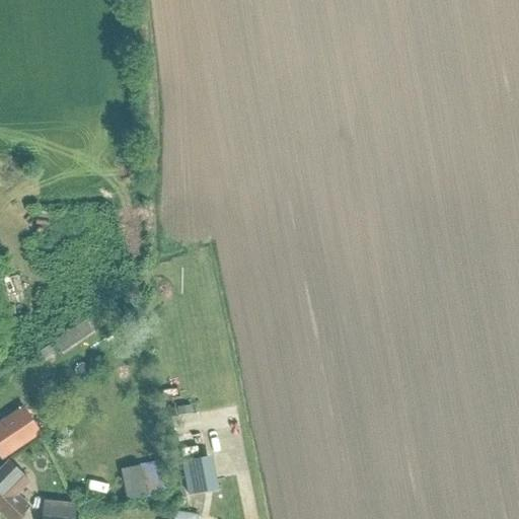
[(0,320),(9,317),(0,288),(0,320)]
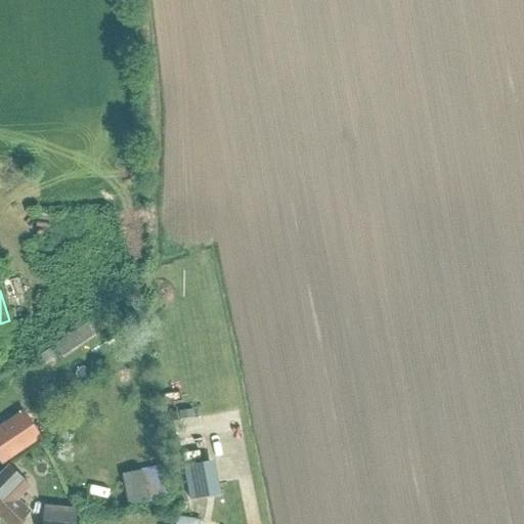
[(62,357),(95,335),(86,320),(53,343),(62,357)]
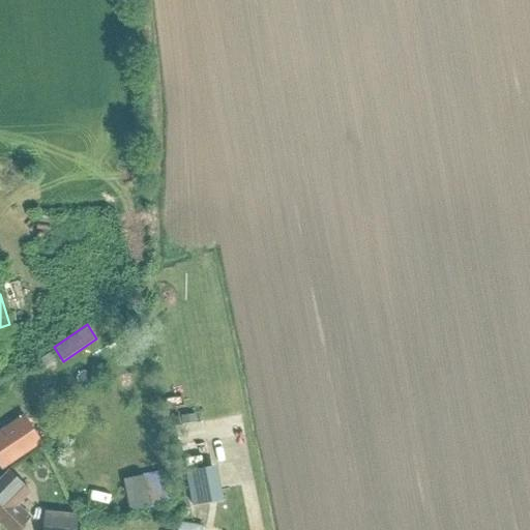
[(25,413),(0,430),(0,467),(1,469),(43,443),(25,413)]
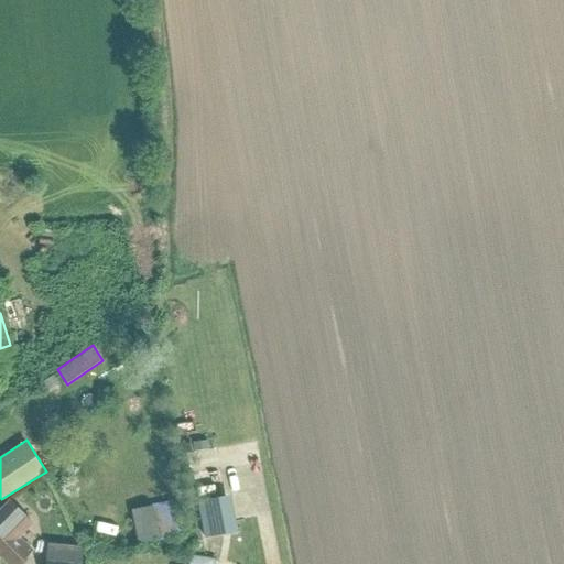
[(0,555),(8,563),(17,563),(31,551),(18,538),(33,523),(9,499),(0,507),(0,555)]
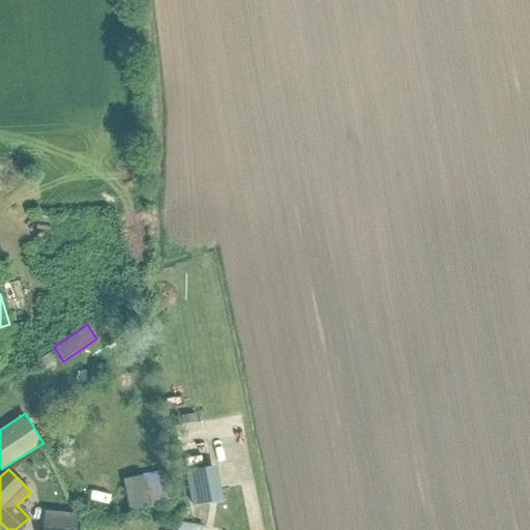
[(75,529),(76,522),(78,513),(56,510),(55,519),(42,518),(40,529),(75,529)]
